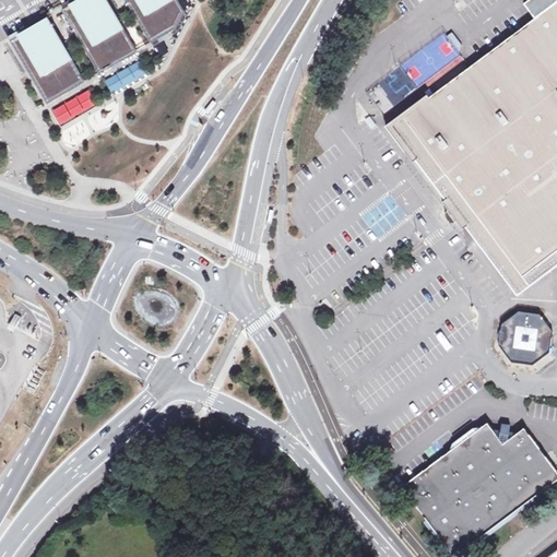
[(73,0),(60,8),(97,71),(134,48),(105,0),(73,0)]
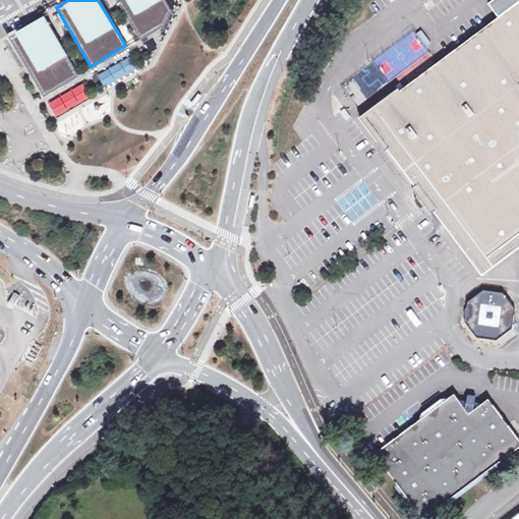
[(116,0),(138,37),(161,23),(170,9),(164,0),(116,0)]
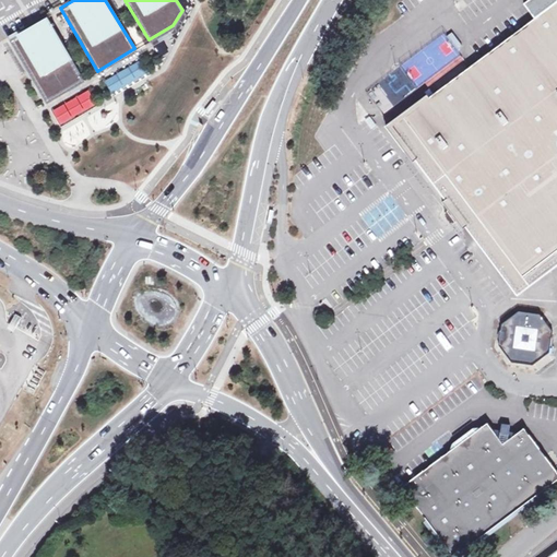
[(556,0),(426,99),(390,127),(428,179),(443,199),(465,227),(471,235),(476,240),(477,243),(480,243),(482,244),(484,243),(488,240),(517,279),(554,249),(556,253),(556,0)]
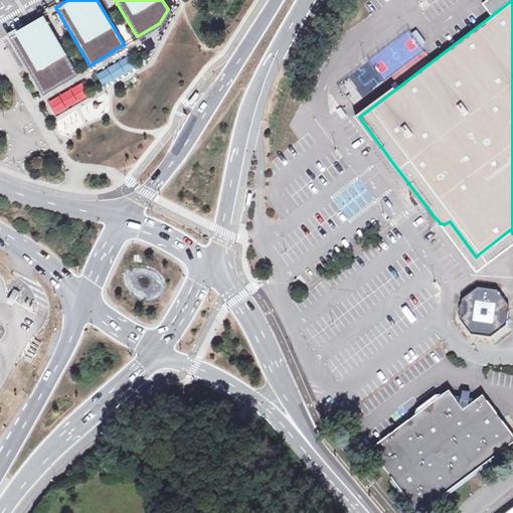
[(492,15),(511,0),(485,0),(482,2),(492,15)]
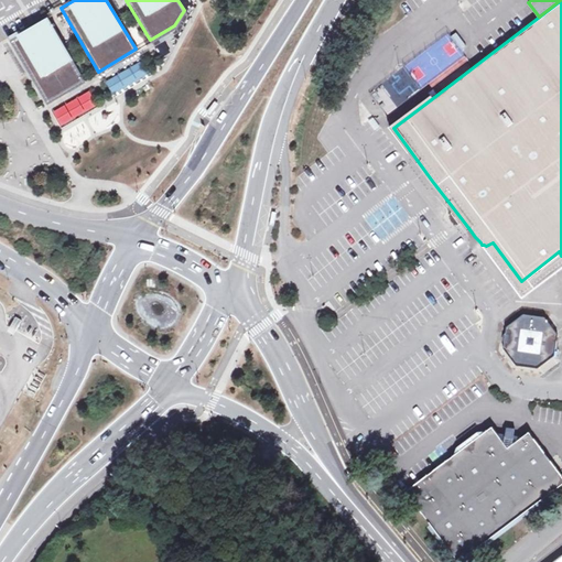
[(32,24),(9,39),(46,101),(83,79),(46,17),(32,24)]
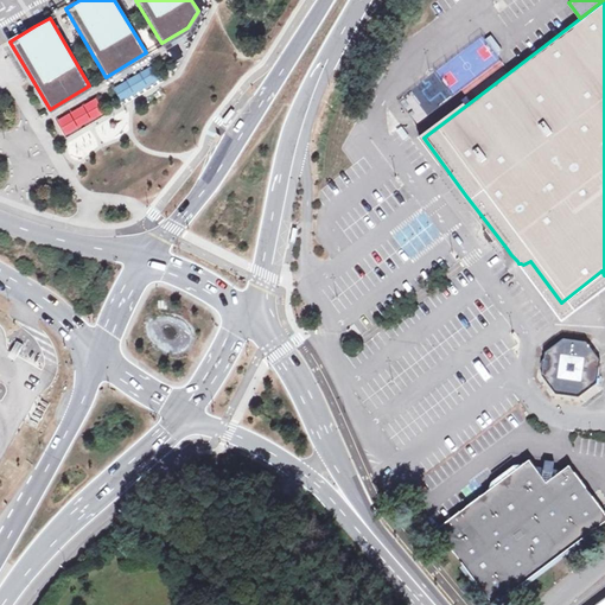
[(110,87),(120,101),(158,76),(148,62),(110,87)]
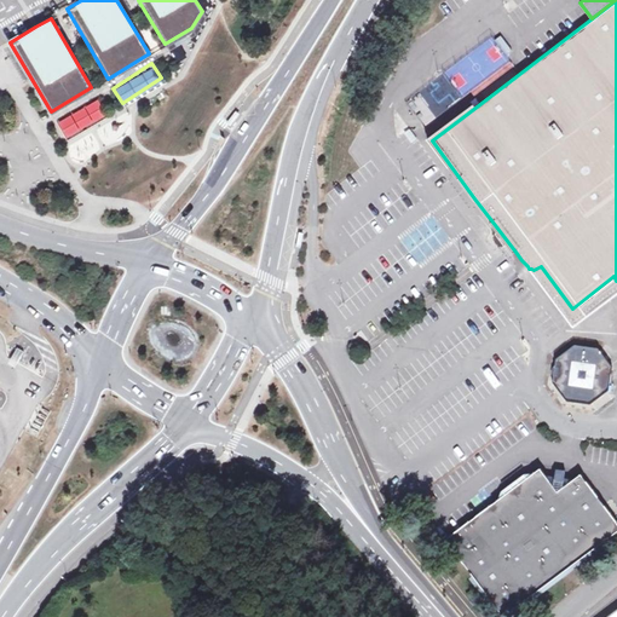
[(94,98),(53,120),(63,137),(104,115),(94,98)]
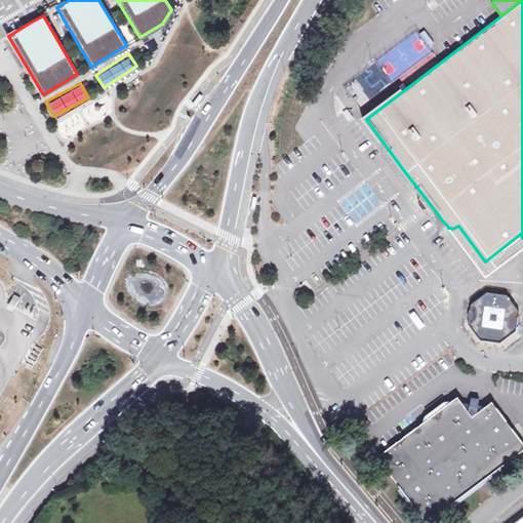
[(437,213),(416,187),(366,119),(400,93),(398,91),(360,120),(433,216),(437,213)]
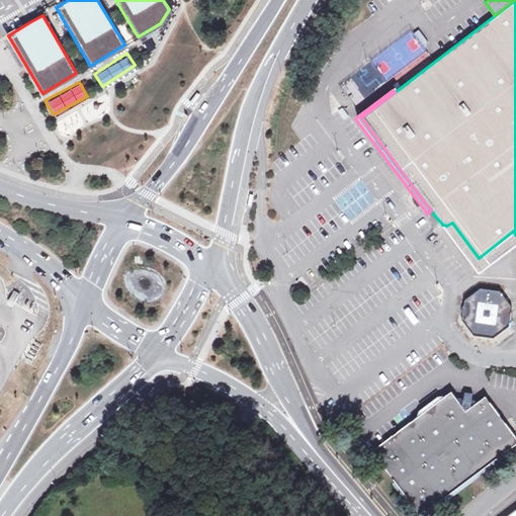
[(196,91),(188,101),(189,102),(190,103),(198,93),(196,91)]
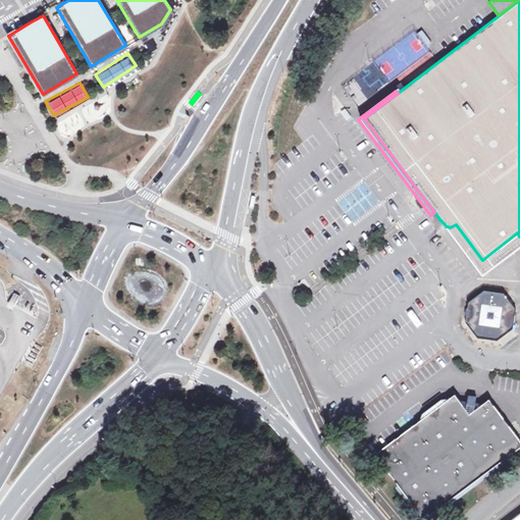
[(445,224),(439,219),(481,274),(519,245),(519,237),(517,232),(482,260),(456,224),(452,226),(450,227),(448,226),(446,226),(445,224)]
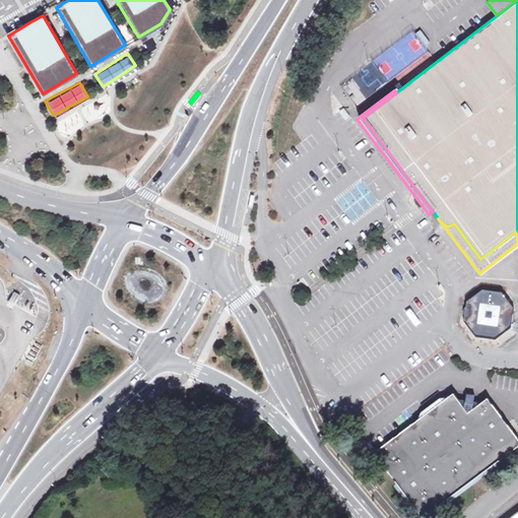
[(464,306),(461,306),(460,314),(463,314),(462,319),(474,335),(494,337),(509,326),(510,320),(513,321),(514,313),(511,312),(512,306),(501,290),(480,288),(465,300),(464,306)]
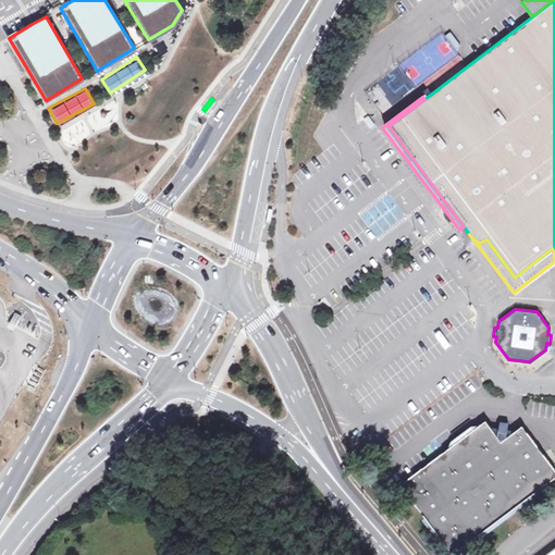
[(479,424),(449,445),(399,483),(452,553),(554,475),(554,470),(520,424),(515,429),(505,428),(506,421),(502,421),(497,420),(496,428),(488,427),(484,420),(479,424)]
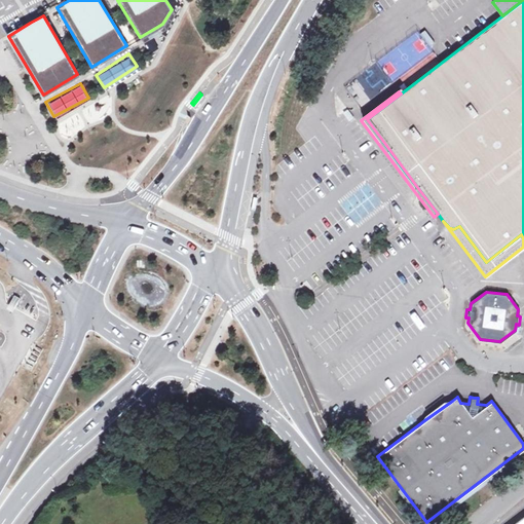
[(424,420),(452,401),(443,400),(438,404),(436,402),(431,407),(432,409),(426,412),(424,420)]
